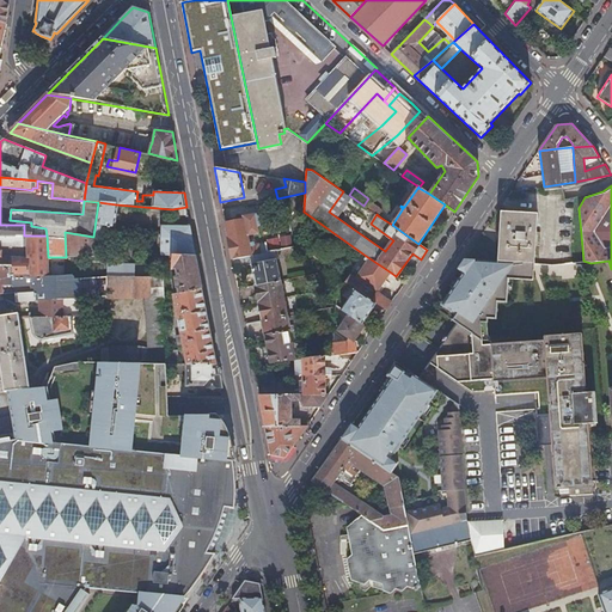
[(366,207),(377,214),(379,216),(383,210),(369,201),(366,207)]
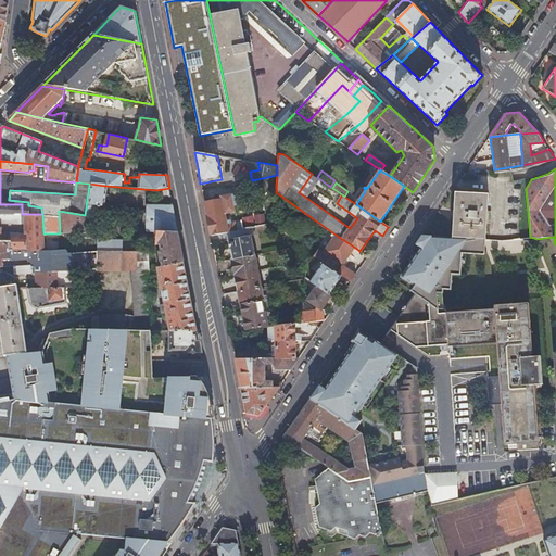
[(105,186),(89,184),(85,215),(96,217),(97,205),(103,205),(105,186)]
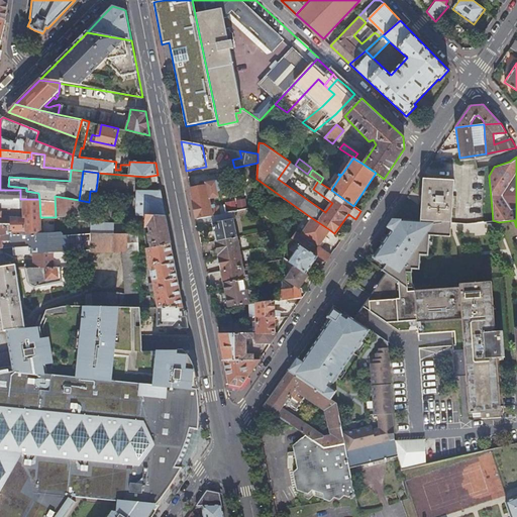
[(159,182),(158,175),(145,177),(146,183),(159,182)]
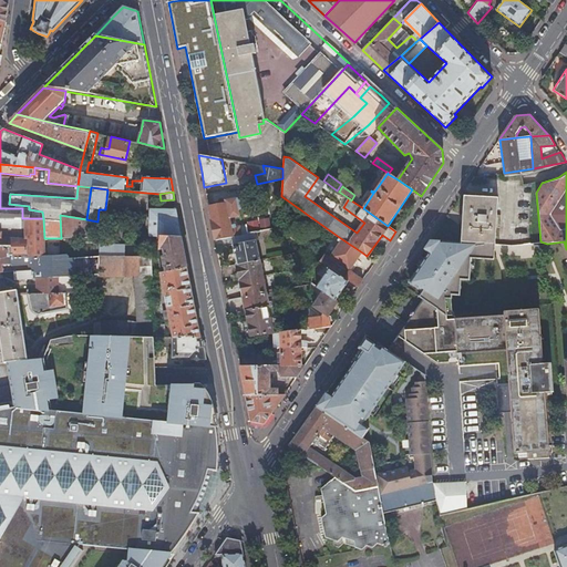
[(464,196),(461,241),(495,244),(496,227),(500,227),(501,215),(496,214),(498,197),(464,196)]
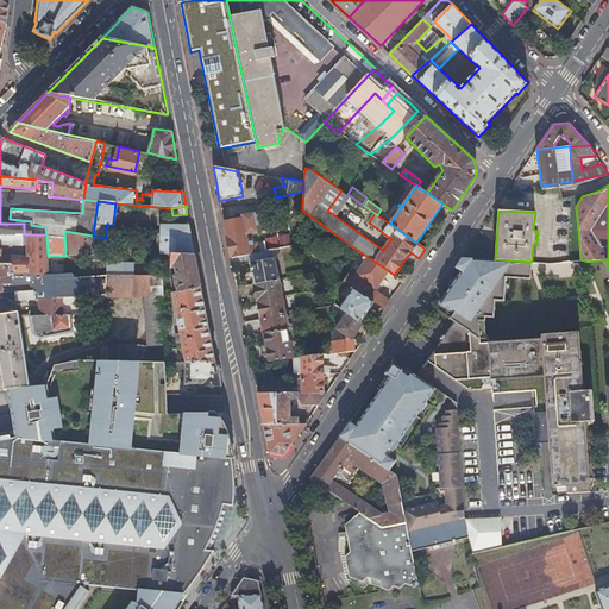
[(276,232),(276,231),(276,230),(262,233),(264,239),(261,239),(261,242),(249,245),(246,234),(257,232),(258,231),(256,225),(259,221),(258,215),(256,212),(240,215),(242,220),(224,225),(231,258),(272,249),(293,244),(289,230),(276,232)]
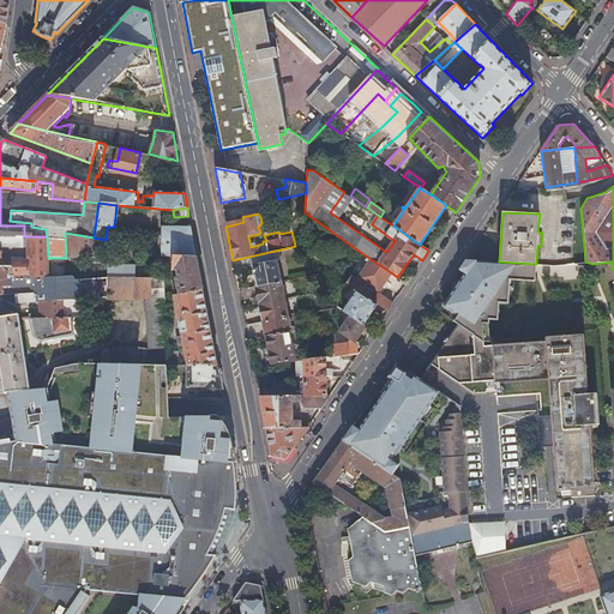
[(0,226),(0,235),(24,236),(24,226),(0,226)]
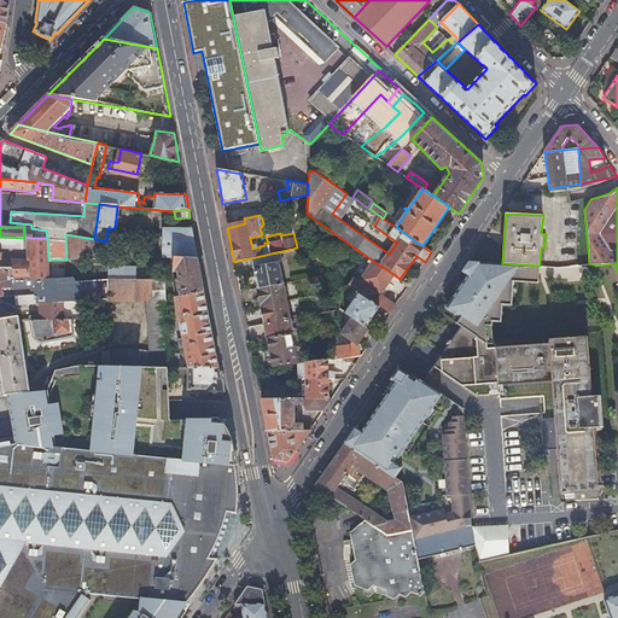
[(163,260),(172,260),(198,260),(192,228),(163,228),(163,238),(158,238),(158,242),(163,242),(163,260)]
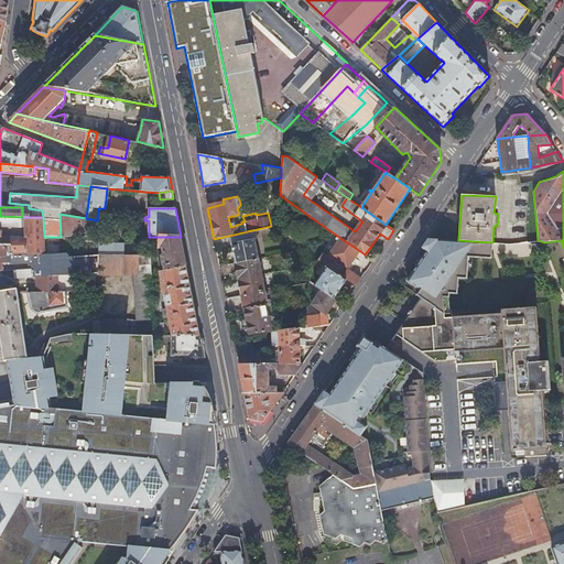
[(26,256),(31,257),(45,257),(44,237),(43,217),(22,217),(0,216),(0,246),(25,247),(26,256)]
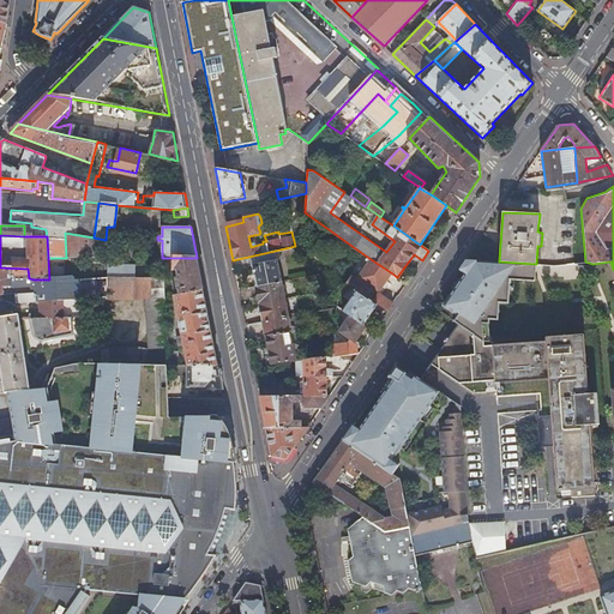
[(121,258),(126,258),(132,258),(132,245),(124,242),(121,258)]
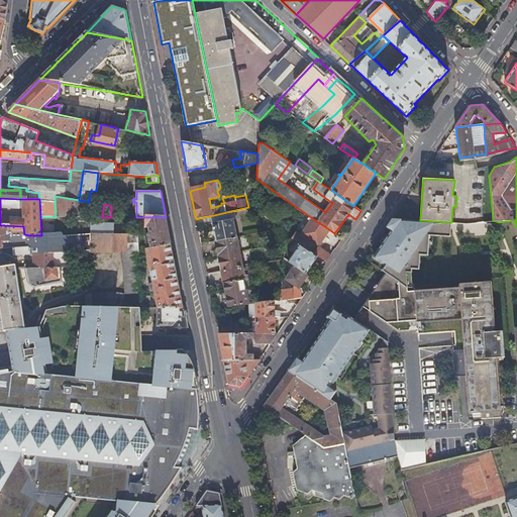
[(233,218),(231,211),(196,219),(197,226),(212,223),(233,218)]
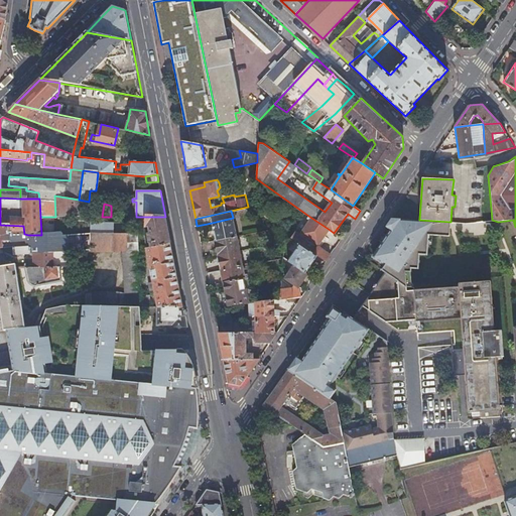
[(318,247),(330,230),(308,216),(306,219),(309,220),(300,234),(295,241),(317,256),(326,262),(331,255),(318,247)]
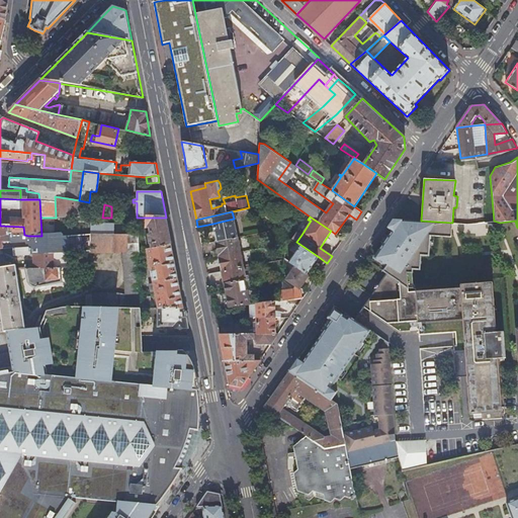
[(155,291),(159,309),(184,309),(166,218),(144,218),(146,229),(149,228),(150,235),(148,235),(149,245),(151,245),(152,249),(148,249),(154,284),(150,285),(151,292),(155,291)]
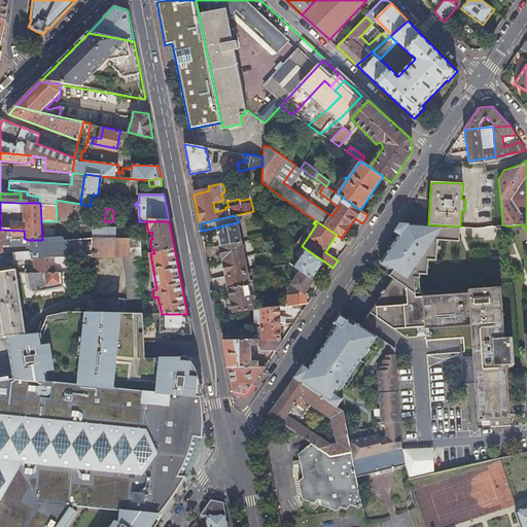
[(241,241),(238,222),(216,227),(220,245),(241,241)]
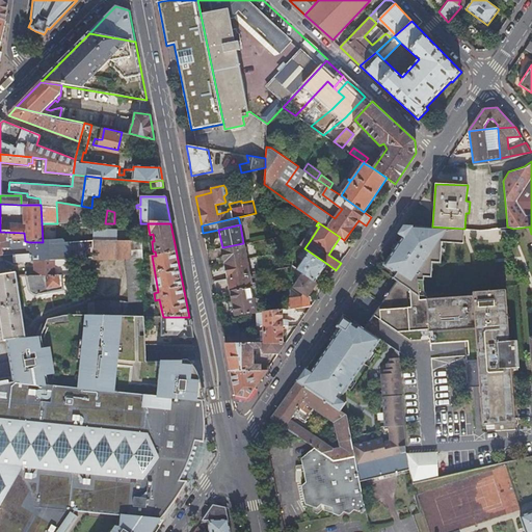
[(398,234),(403,238),(405,234),(442,236),(442,242),(463,243),(464,229),(432,227),(404,225),(398,234)]
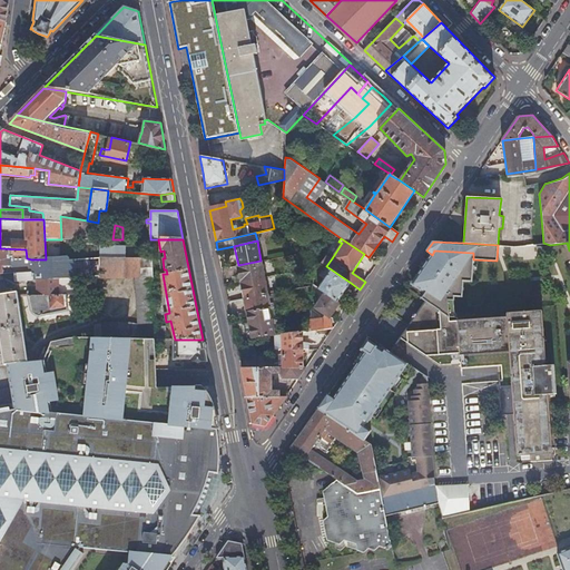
[(99,258),(102,258),(123,258),(123,247),(99,247),(99,258)]
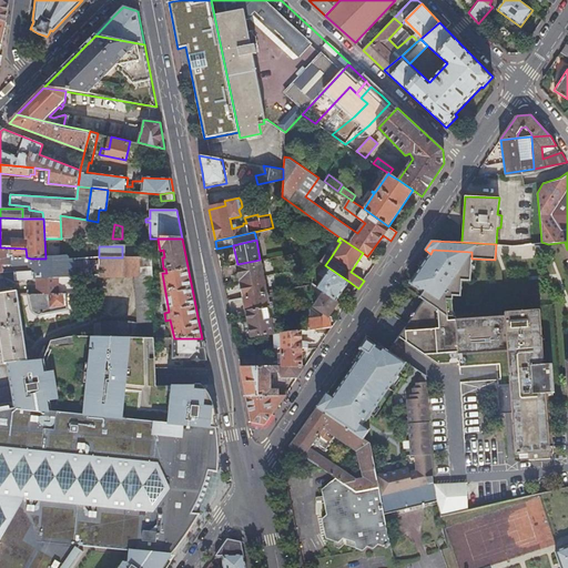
[(0,247),(0,273),(3,273),(2,265),(12,264),(12,261),(12,257),(27,257),(26,249),(0,247)]
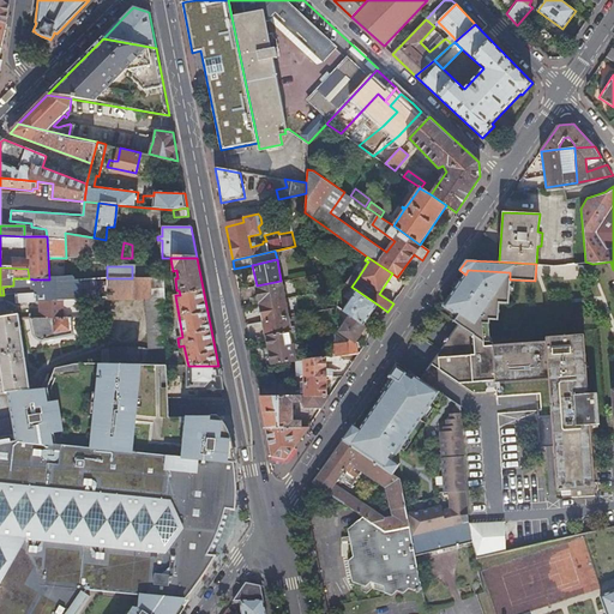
[(458,315),(455,321),(458,325),(485,342),(482,323),(488,323),(489,319),(498,319),(499,302),(509,302),(510,280),(510,272),(468,270),(465,275),(444,306),(458,315)]
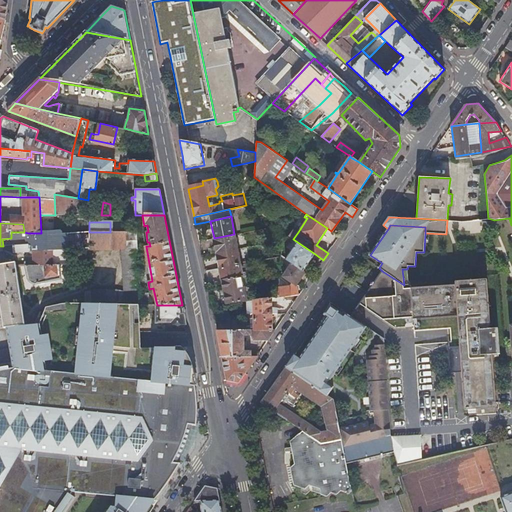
[(92,232),(92,249),(124,249),(127,292),(122,291),(101,292),(87,294),(85,305),(140,305),(135,249),(138,249),(137,227),(128,227),(128,232),(110,232),(92,232)]
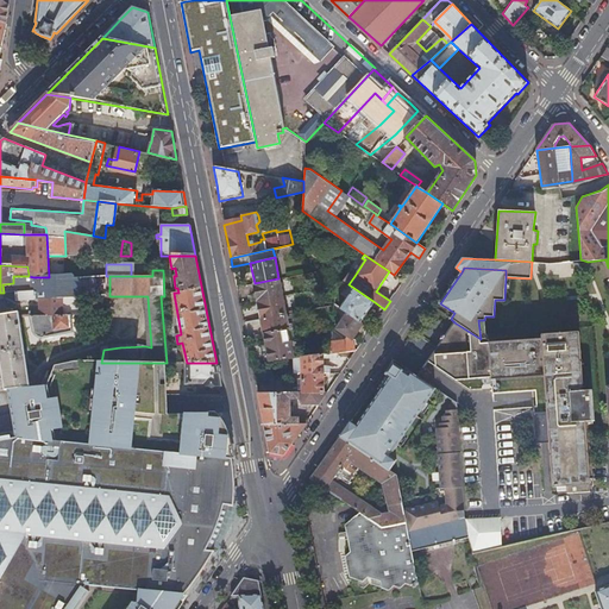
[(347,271),(341,280),(349,284),(355,276),(347,271)]
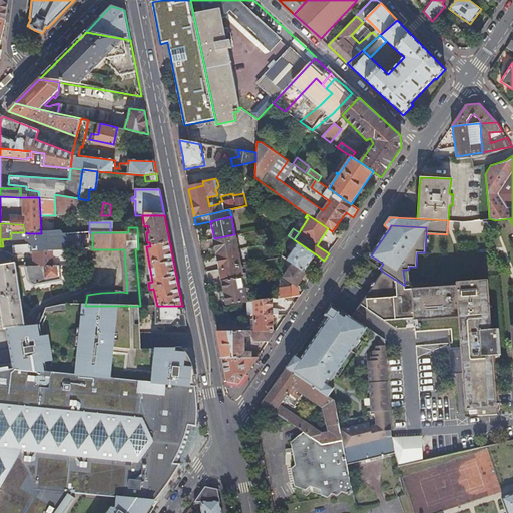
[(43,233),(42,233),(41,233),(28,233),(29,243),(30,249),(35,249),(68,249),(70,249),(67,232),(62,232),(61,229),(54,230),(43,233)]
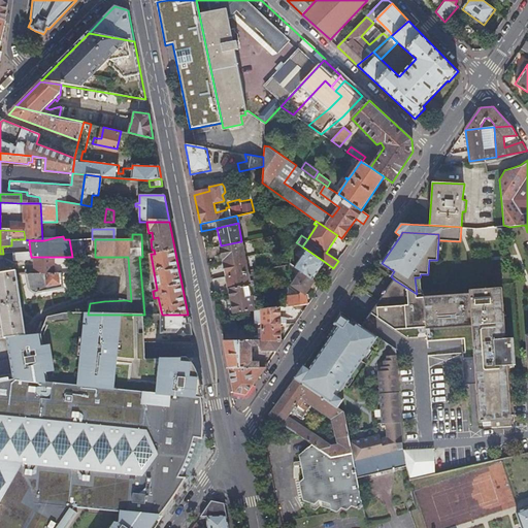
[(11,239),(11,242),(26,242),(27,251),(30,251),(29,240),(25,239),(11,239)]
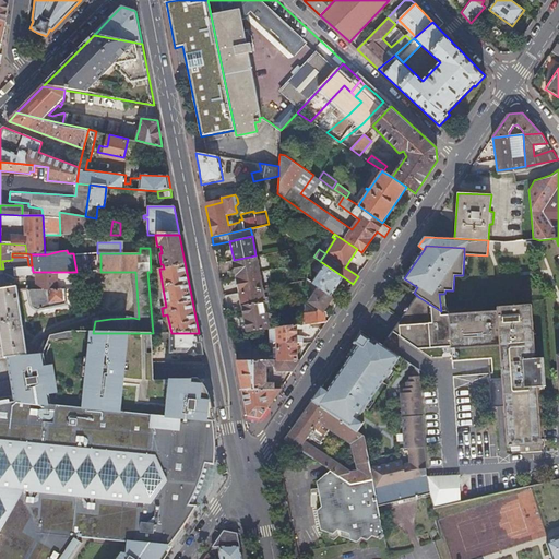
[(259,272),(256,256),(234,260),(236,276),(259,272)]
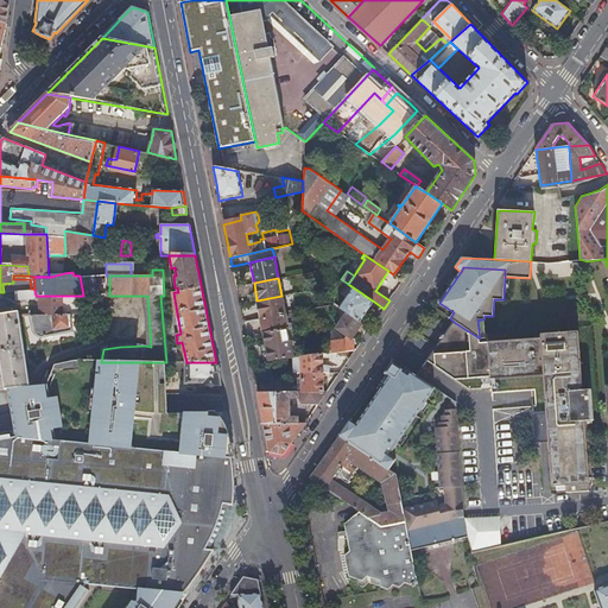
[(360,323),(374,302),(348,284),(340,296),(344,299),(339,309),(346,314),(360,323)]
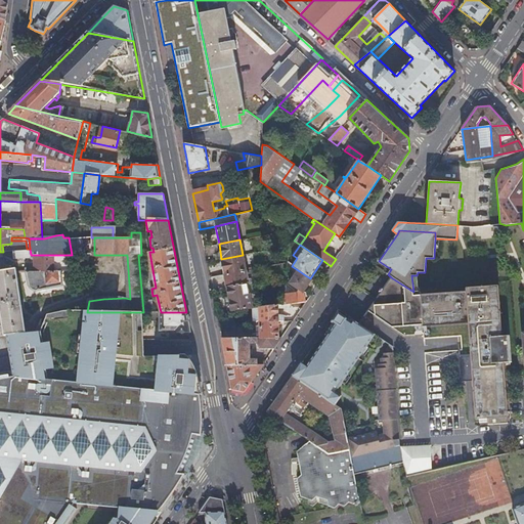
[(18,256),(31,255),(30,249),(27,249),(14,251),(15,257),(18,256)]
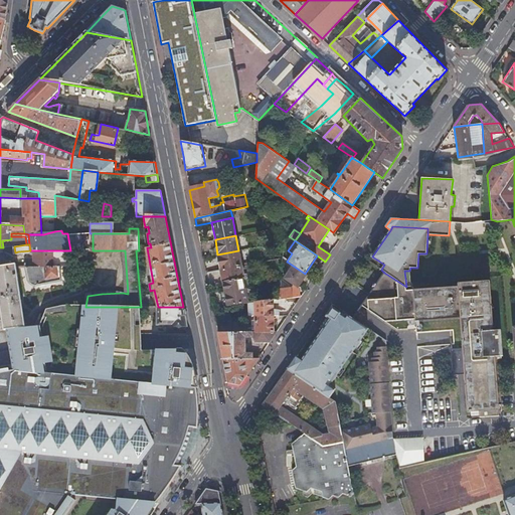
[(69,267),(68,250),(35,250),(35,262),(22,263),(23,269),(27,269),(62,267),(69,267)]
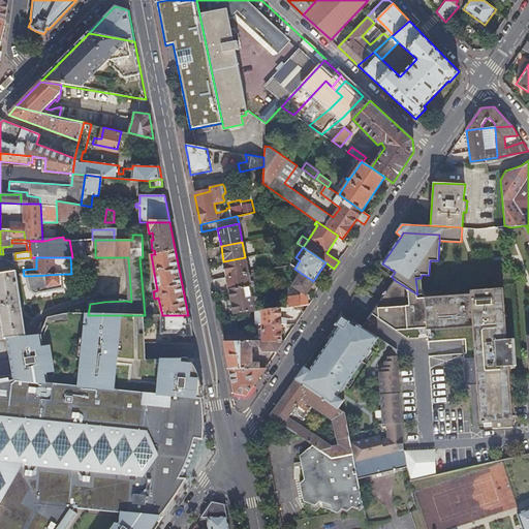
[(248,273),(245,257),(223,261),(226,277),(248,273)]
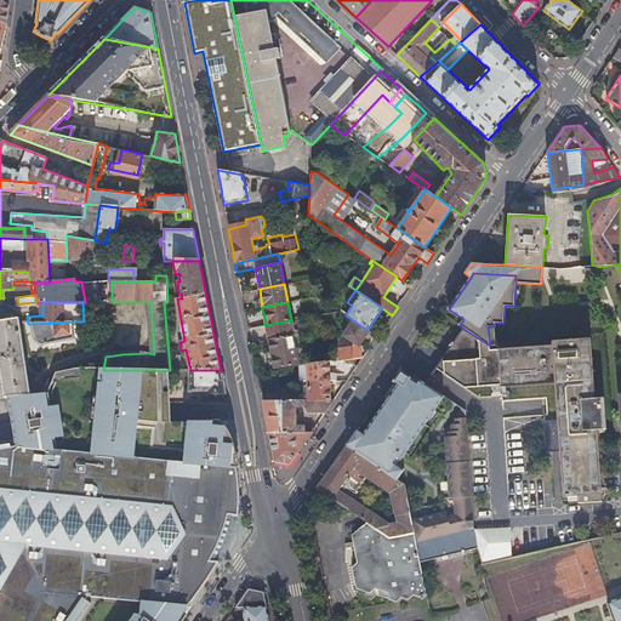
[(21,320),(9,322),(0,322),(0,386),(4,387),(6,397),(32,393),(21,320)]
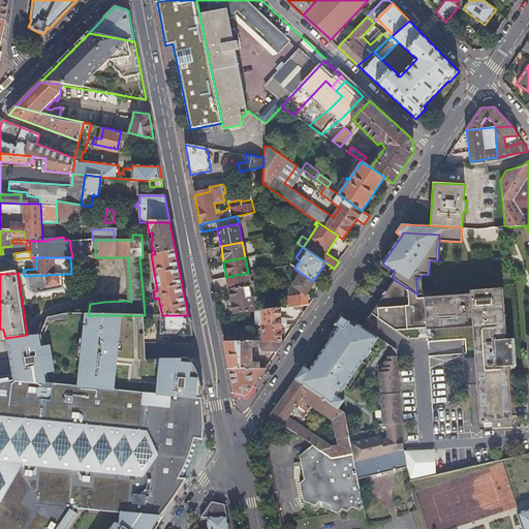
[(249,281),(248,273),(226,277),(229,289),(254,285),(254,281),(249,281)]
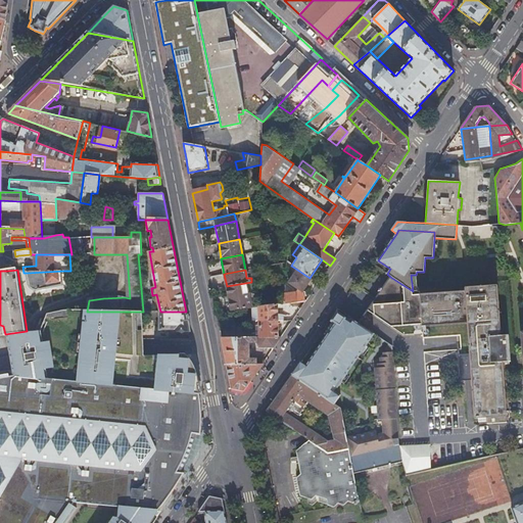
[(312,279),(310,278),(297,270),(288,282),(297,288),(295,290),(300,294),(302,292),(312,279)]
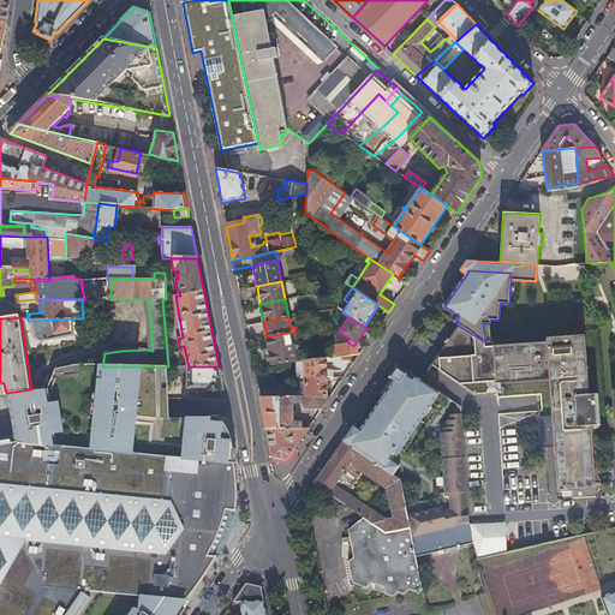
[(76,335),(75,318),(33,321),(36,339),(37,340),(39,342),(41,342),(43,344),(76,335)]
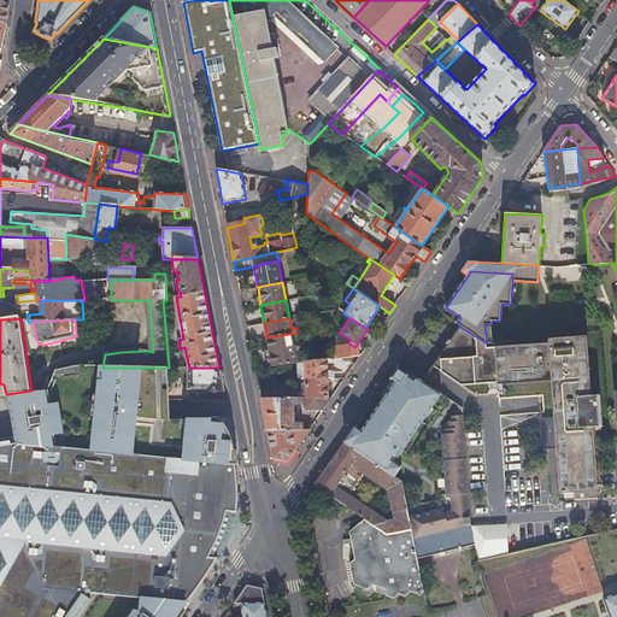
[(503,346),(503,342),(493,344),(487,344),(460,327),(434,365),(462,385),(498,382),(498,385),(552,381),(556,419),(545,421),(546,444),(557,444),(560,493),(575,492),(575,499),(599,498),(593,427),(603,425),(600,394),(591,395),(587,336),(550,339),(550,344),(503,346)]
